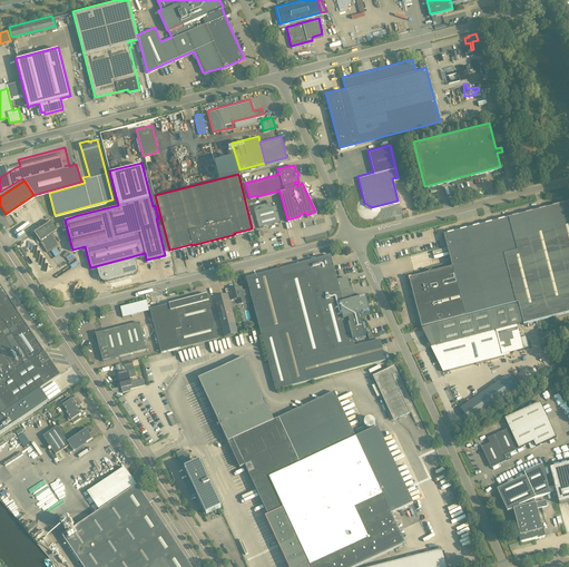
[(428,270),(428,271),(419,273),(408,275),(410,284),(421,325),(517,300),(522,322),(568,309),(568,202),(568,199),(508,215),(471,225),(443,232),(451,263),(432,267),(428,270)]
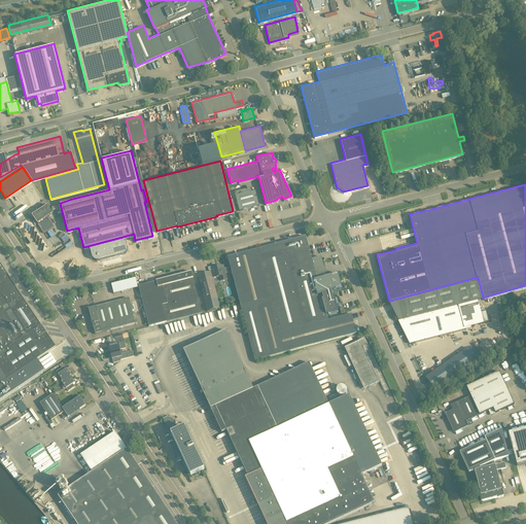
[(234,189),(238,208),(258,203),(254,188),(250,189),(249,185),(234,189)]
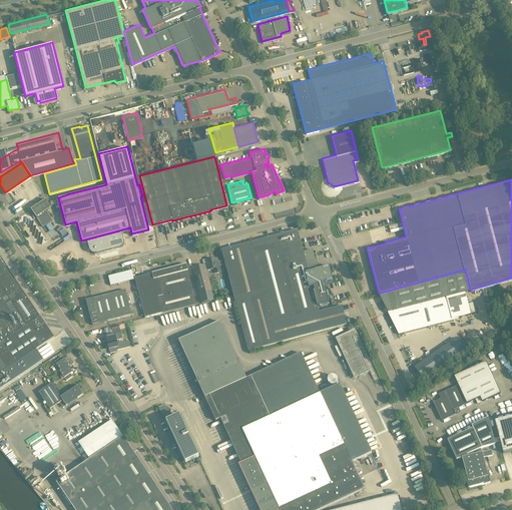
[(30,207),(36,215),(46,209),(51,205),(45,197),(30,207)]
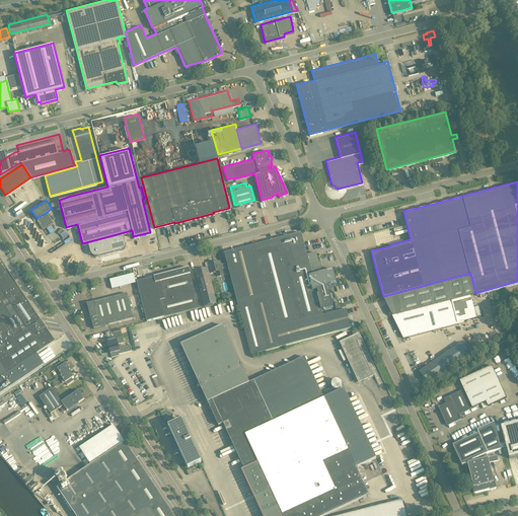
[(60,232),(47,212),(37,218),(51,239),(60,232)]
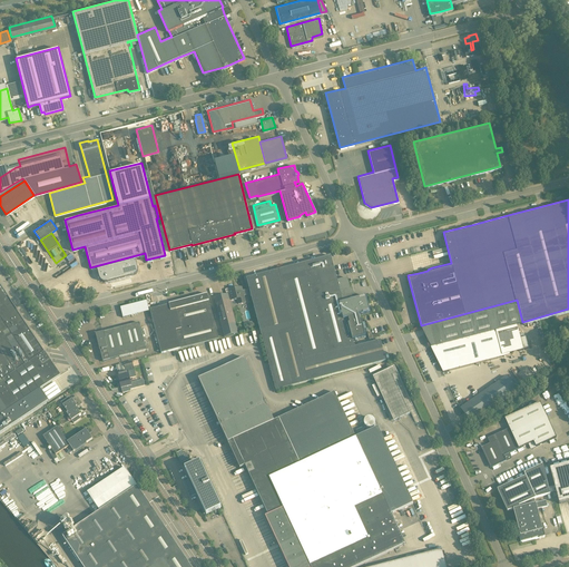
[(384,359),(379,338),(365,341),(365,338),(353,341),(354,344),(353,344),(352,338),(365,334),(363,329),(365,328),(366,325),(365,319),(363,318),(361,319),(359,313),(370,310),(365,293),(362,294),(362,295),(355,296),(353,291),(351,285),(349,286),(346,275),(336,279),(330,253),(245,275),(275,388),(304,380),(384,359)]
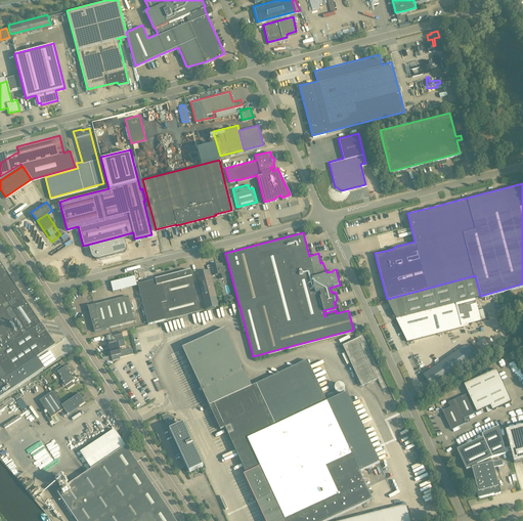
[(94,257),(96,257),(99,256),(122,250),(125,249),(126,246),(126,244),(124,236),(89,246),(91,253),(92,255),(94,257)]
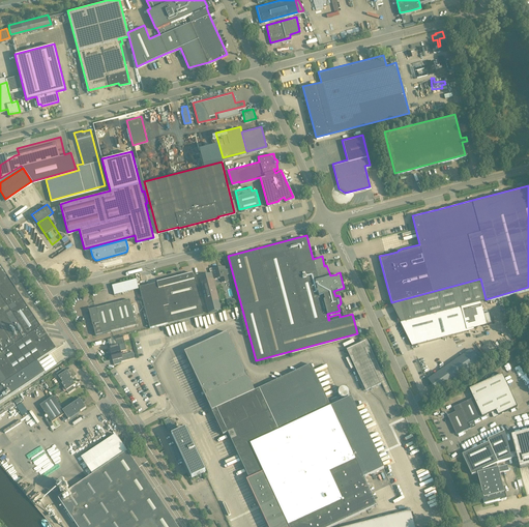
[(36,359),(54,348),(55,347),(40,324),(40,325),(15,287),(15,286),(0,264),(0,399),(43,370),(36,359)]
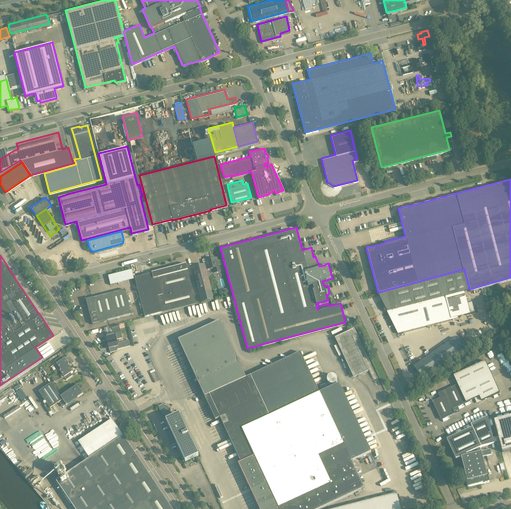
[(205,260),(207,267),(212,266),(213,270),(219,268),(216,255),(209,257),(208,256),(201,257),(202,260),(205,260)]
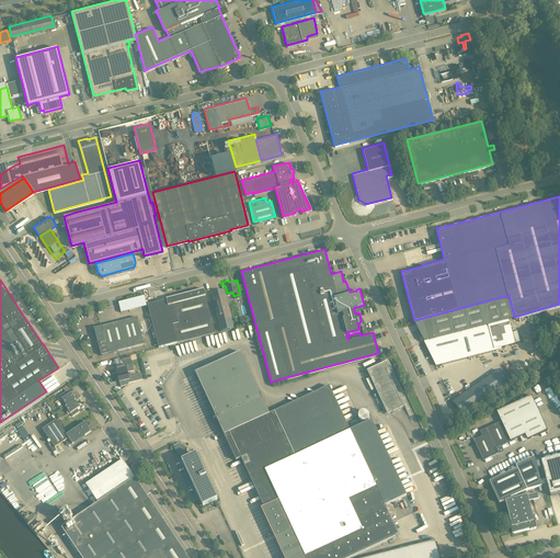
[(158,345),(215,330),(203,287),(192,289),(192,292),(187,293),(187,291),(166,297),(147,302),(158,345)]
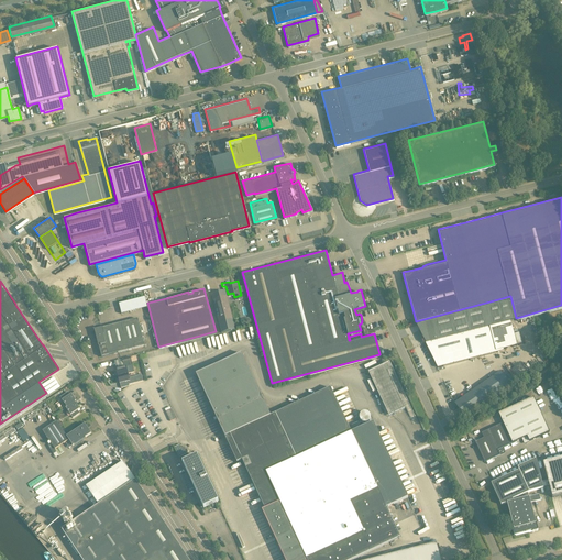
[(234,327),(224,288),(210,292),(220,330),(234,327)]
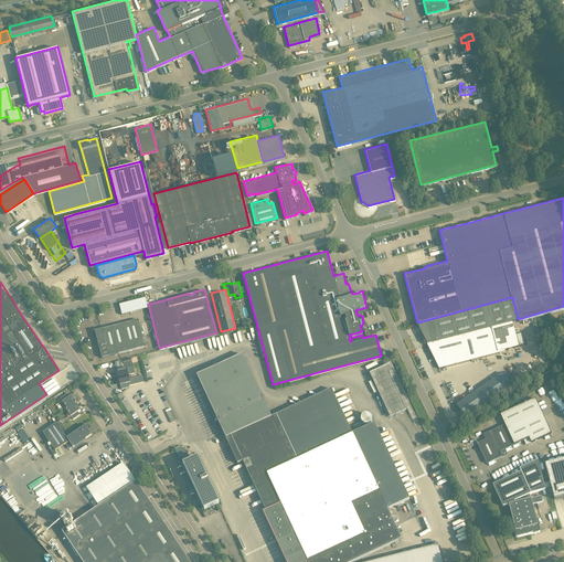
[(504,348),(518,345),(511,320),(517,318),(511,299),(417,324),(438,367),(497,351),(504,349),(504,348)]
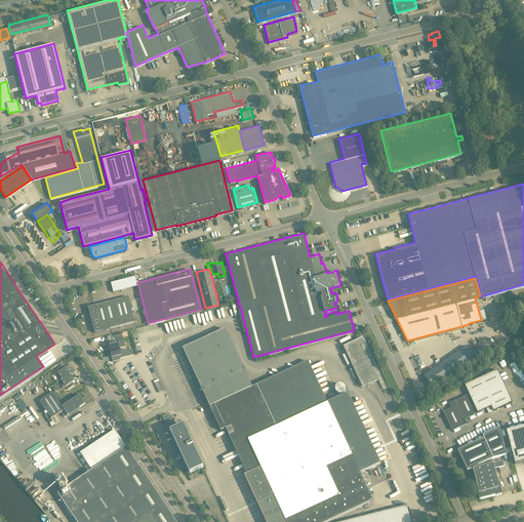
[(87,305),(93,330),(133,320),(127,294),(94,304),(94,303),(87,305)]
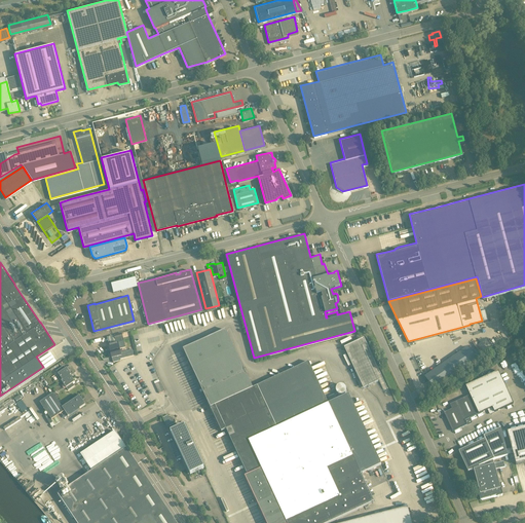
[(257,502),(266,522),(411,522),(407,503),(332,522),(322,522),(363,505),(364,505),(365,506),(367,505),(367,503),(367,502),(373,499),(360,472),(380,462),(365,430),(347,391),(334,398),(327,402),(307,360),(252,385),(224,327),(182,347),(209,403),(194,410),(197,417),(212,410),(221,428),(225,426),(247,473),(244,474),(257,502)]
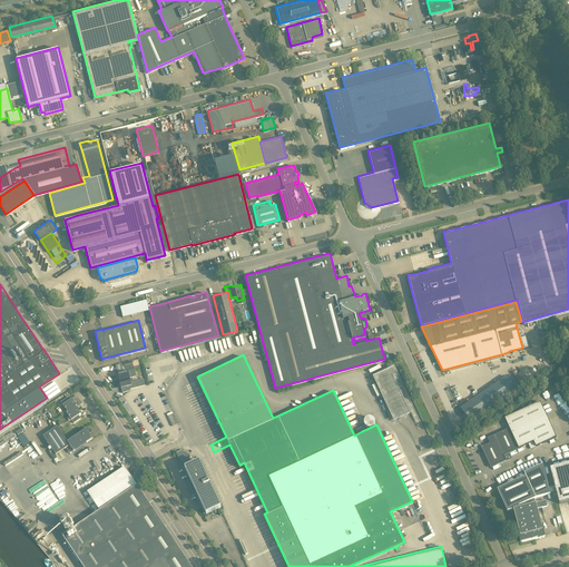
[(115,363),(117,371),(118,379),(128,375),(127,372),(131,371),(130,368),(133,368),(131,363),(130,359),(115,363)]
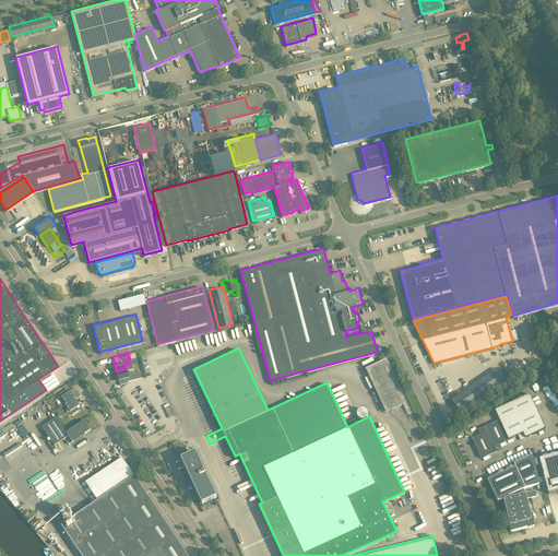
[(388,356),(367,365),(384,411),(403,403),(399,392),(402,391),(388,356)]
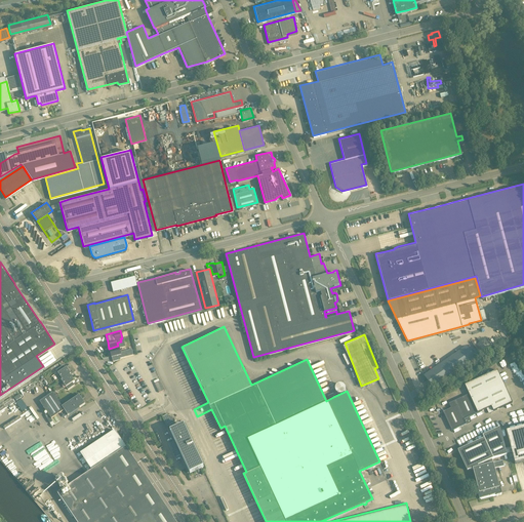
[(119,356),(120,356),(132,353),(131,350),(125,351),(125,348),(119,350),(118,346),(109,349),(111,355),(118,353),(119,356)]
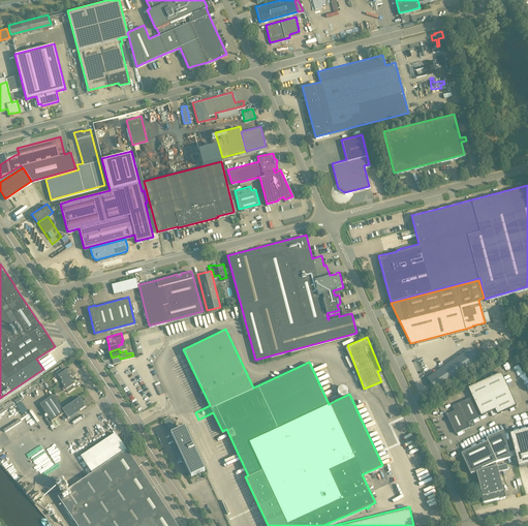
[(435,390),(453,377),(443,364),(426,376),(435,390)]
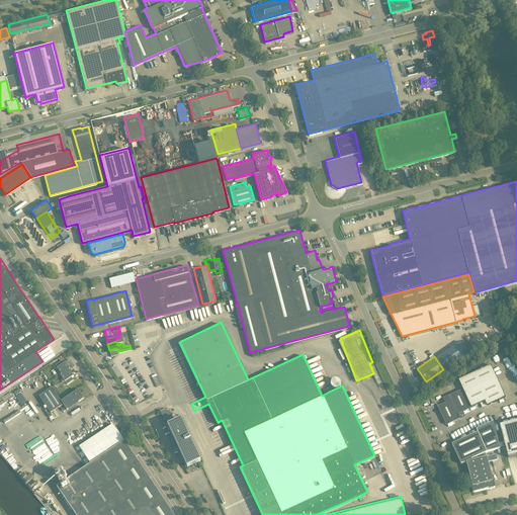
[(55,363),(61,371),(68,367),(69,366),(65,360),(62,362),(60,359),(55,363)]
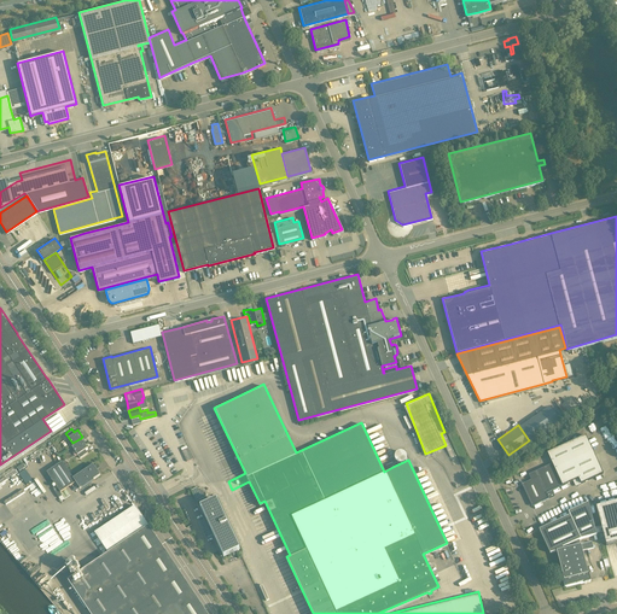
[(585,432),(546,450),(551,461),(529,472),(531,477),(521,481),(530,503),(547,496),(545,491),(572,478),(575,484),(603,471),(585,432)]
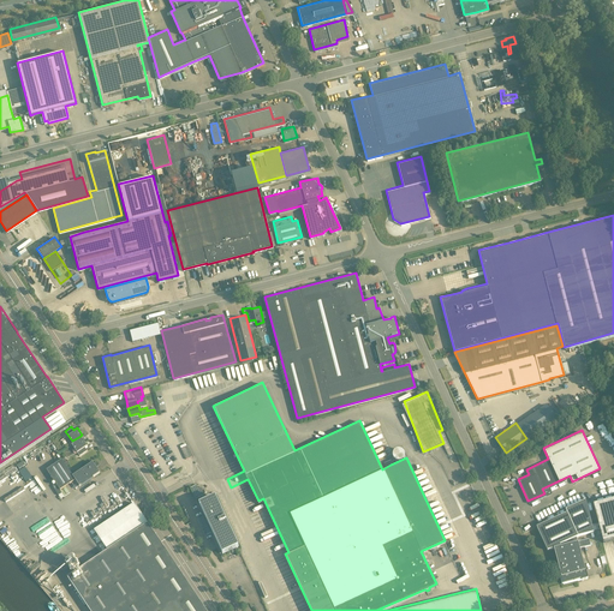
[(83,438),(81,436),(72,441),(71,442),(78,453),(85,448),(84,444),(85,443),(83,438)]
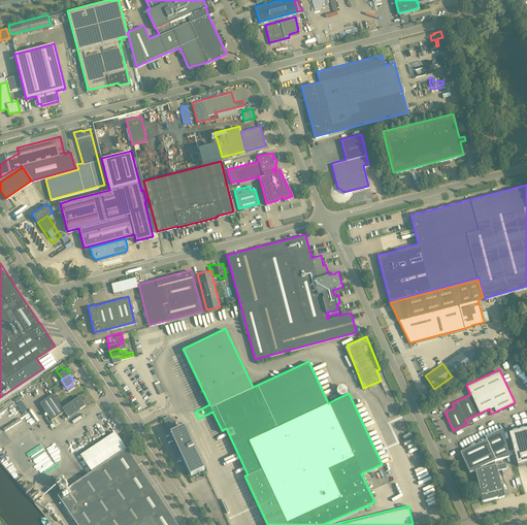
[(52,392),(38,401),(46,414),(44,416),(50,423),(52,422),(54,425),(59,421),(55,416),(62,412),(62,413),(64,412),(67,416),(85,404),(78,395),(61,406),(52,392)]
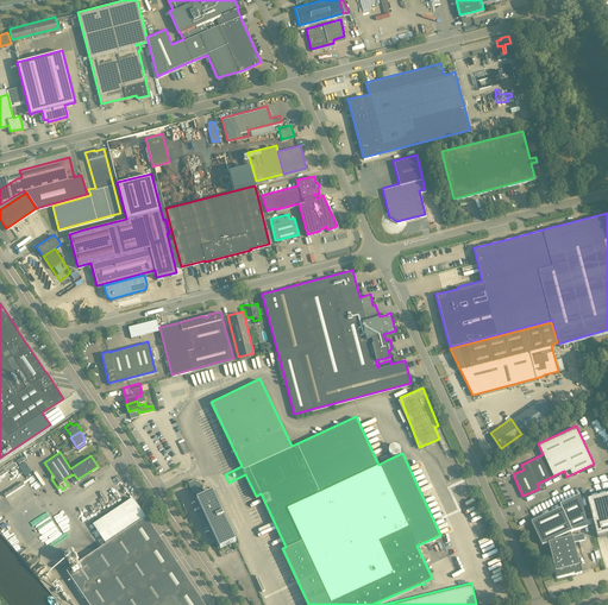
[(37,470),(5,490),(17,510),(50,490),(37,470)]
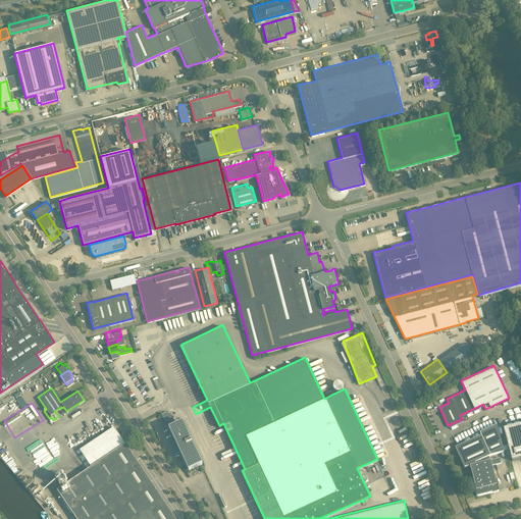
[(165,410),(160,412),(164,422),(172,418),(169,411),(167,413),(165,410)]
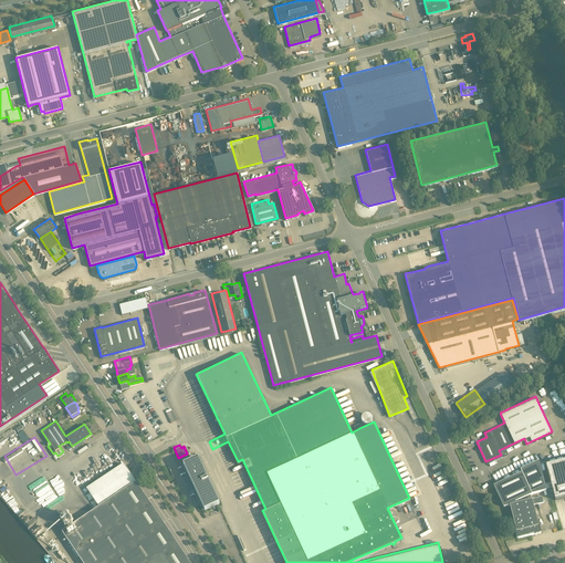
[(203,507),(217,500),(197,456),(182,462),(187,472),(182,476),(189,490),(195,488),(203,507)]
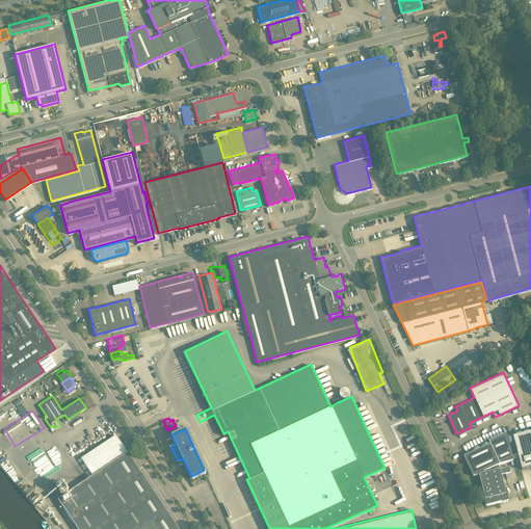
[(516,451),(510,452),(512,458),(518,457),(521,468),(530,465),(530,429),(511,434),(516,451)]
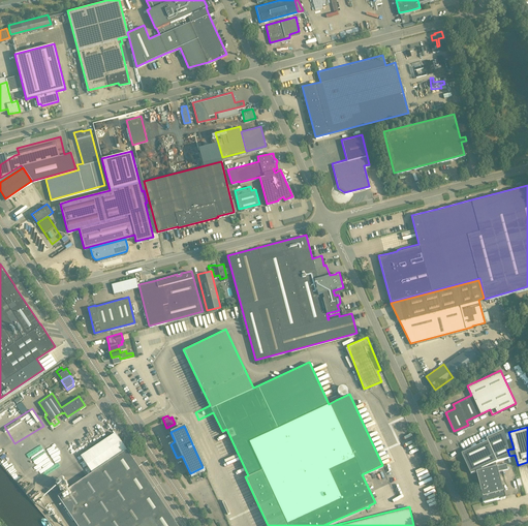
[(502,429),(486,436),(487,439),(460,452),(469,471),(475,470),(480,490),(479,492),(480,492),(482,494),(483,499),(484,500),(495,497),(495,496),(499,495),(499,497),(503,496),(504,496),(504,495),(502,489),(497,470),(506,467),(505,462),(496,464),(495,460),(496,460),(509,456),(507,450),(502,429)]
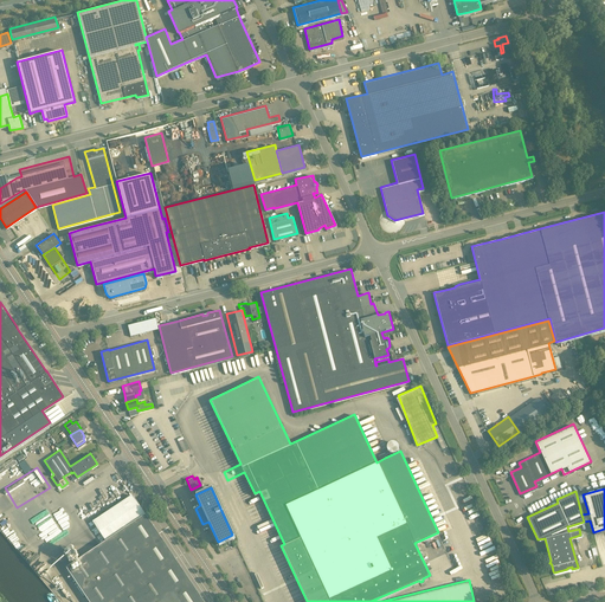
[(90,601),(204,601),(145,513),(66,565),(90,601)]
